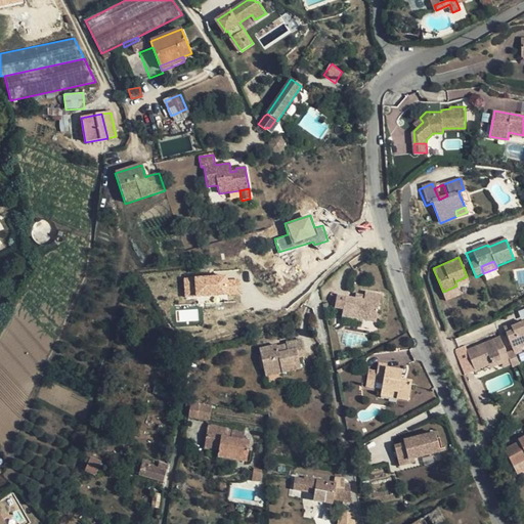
[(183,277),(184,297),(239,293),(238,278),(226,279),(226,273),(183,277)]
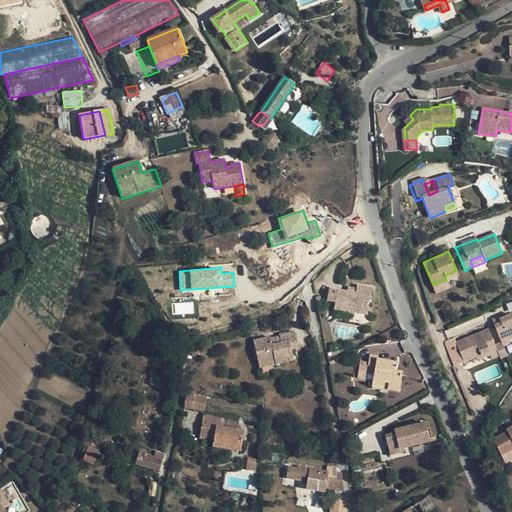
[(458,275),(456,270),(445,275),(446,279),(458,275)]
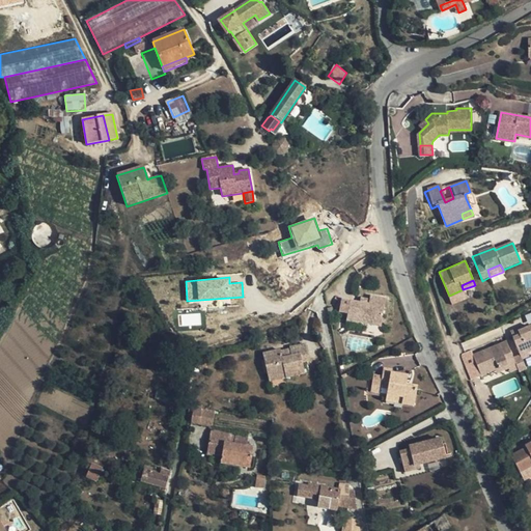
[(465,296),(463,289),(449,296),(451,302),(465,296)]
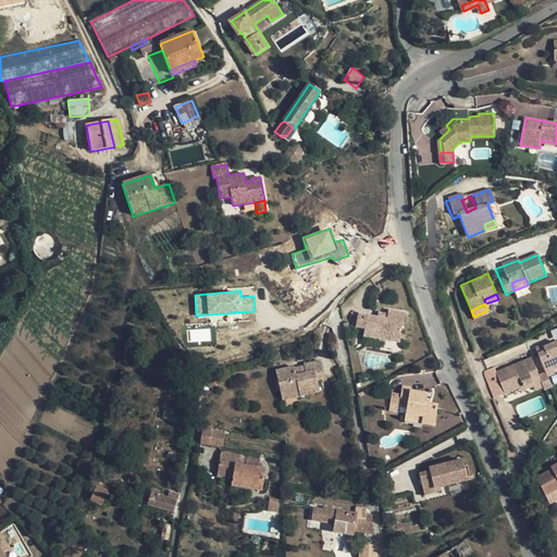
[(385,319),(376,318),(367,316),(356,314),(354,326),(364,329),(363,336),(398,342),(403,313),(387,310),(386,314),(385,319)]
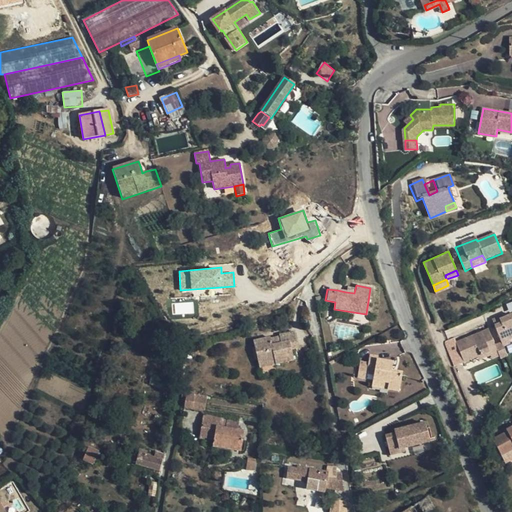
[(491,321),(494,327),(500,325),(499,321),(506,318),(504,315),(491,321)]
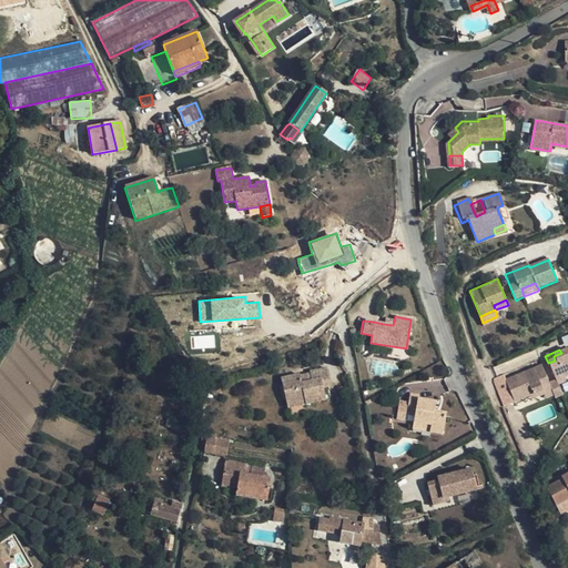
[(563,376),(564,377),(567,375),(567,351),(567,352),(567,351),(561,353),(554,356),(555,361),(548,363),(555,378),(563,376)]
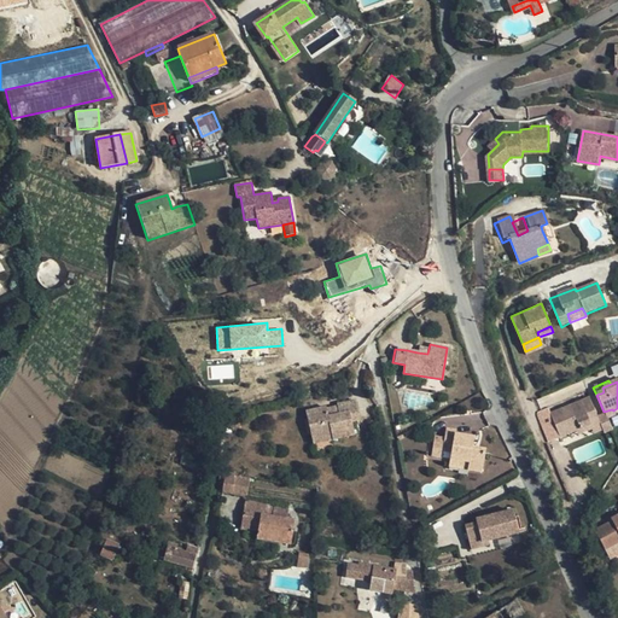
[(547,409),(535,414),(547,443),(573,432),(589,426),(588,421),(596,419),(588,398),(549,414),(547,409)]
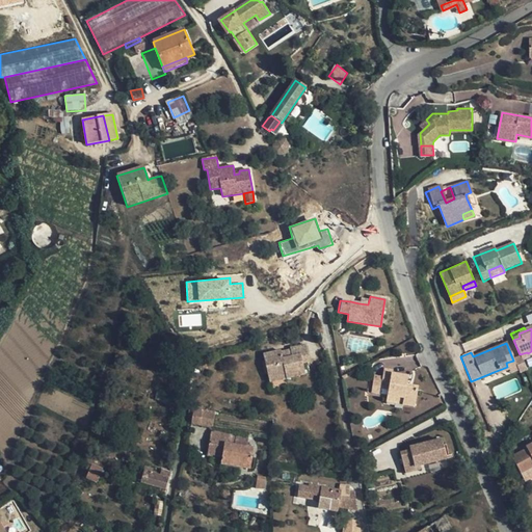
[(281,351),(263,354),(268,377),(285,374),(287,378),(306,374),(303,364),(310,362),(307,345),(290,348),(290,350),(291,357),(283,358),(281,352),(281,351)]
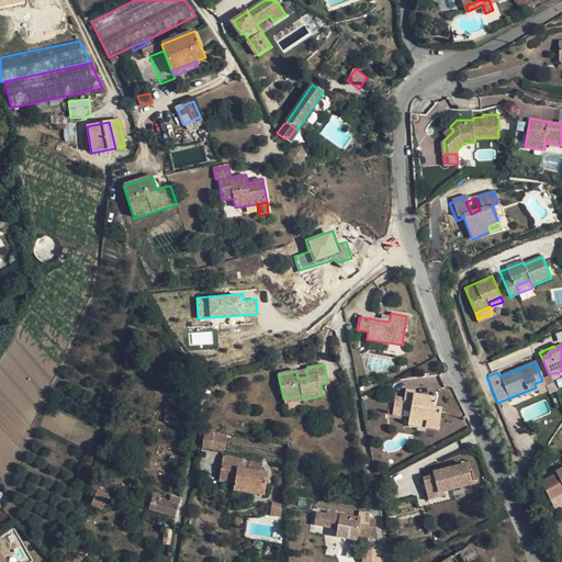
[(306,370),(296,372),(299,379),(307,378),(306,370)]
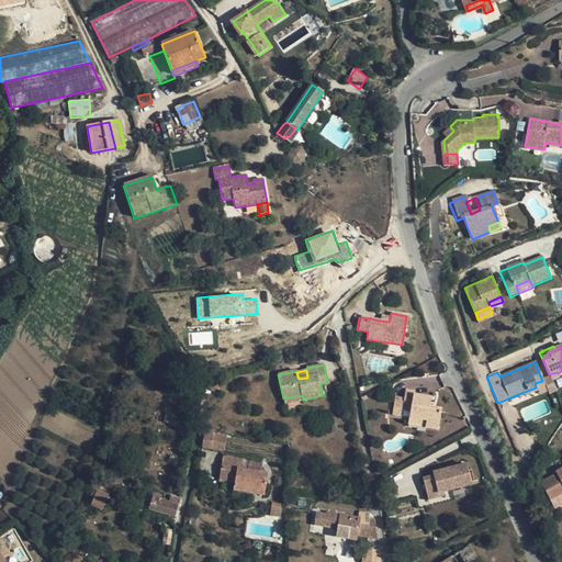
[(559,378),(558,373),(557,372),(549,374),(550,378),(551,381),(552,381),(559,378)]
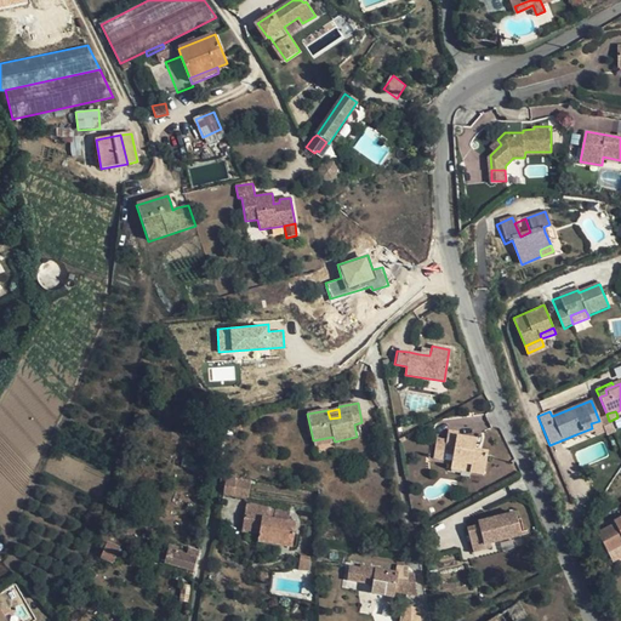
[(608,417),(599,421),(604,433),(605,436),(615,432),(610,421),(609,421),(608,417)]
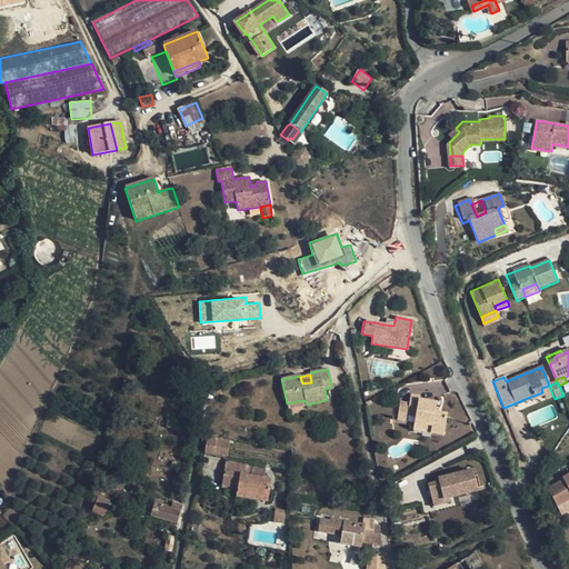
[(542,392),(543,396),(546,400),(553,397),(549,386),(541,388),(542,392)]
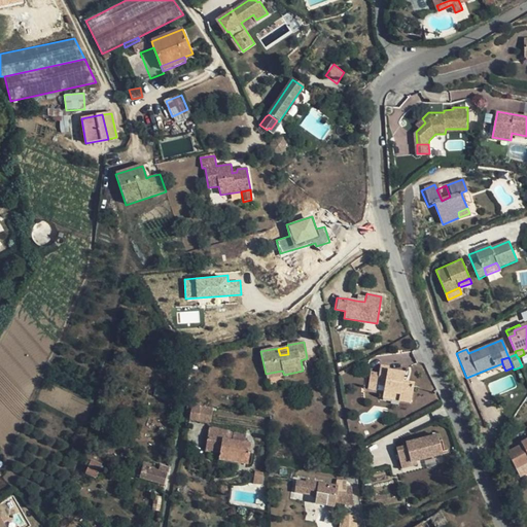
[(376,373),(381,385),(385,386),(384,391),(399,393),(399,399),(411,401),(413,385),(402,384),(402,380),(403,373),(388,370),(388,366),(380,364),(379,373),(376,373)]
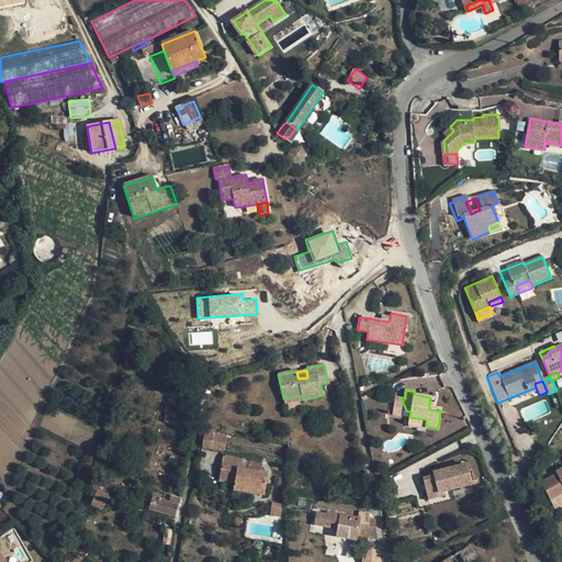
[(406,411),(401,397),(395,396),(393,414),(402,416),(403,411),(406,411)]
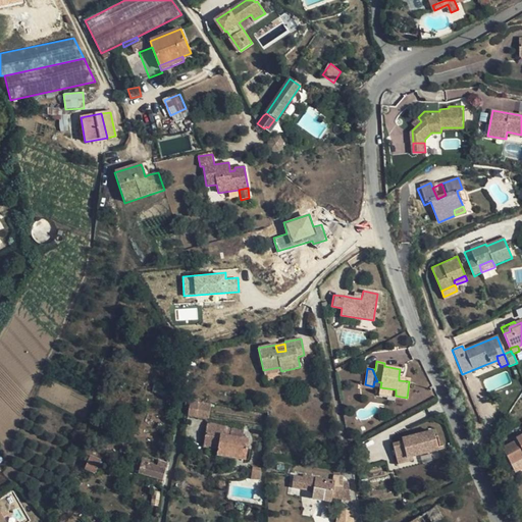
[(380,387),(383,394),(396,396),(396,389),(380,387)]
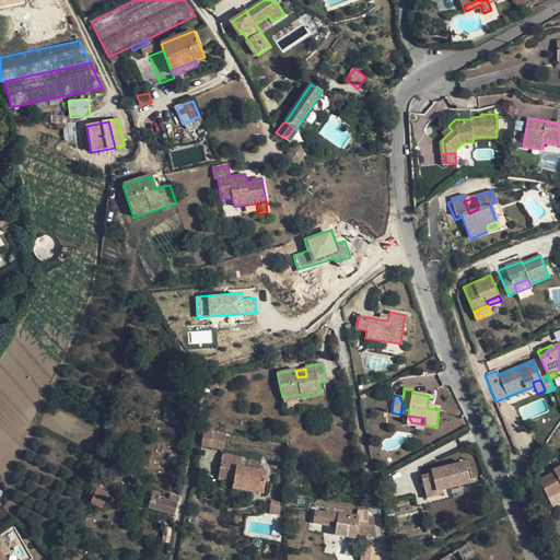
[(226,434),(202,430),(199,445),(223,450),(226,434)]
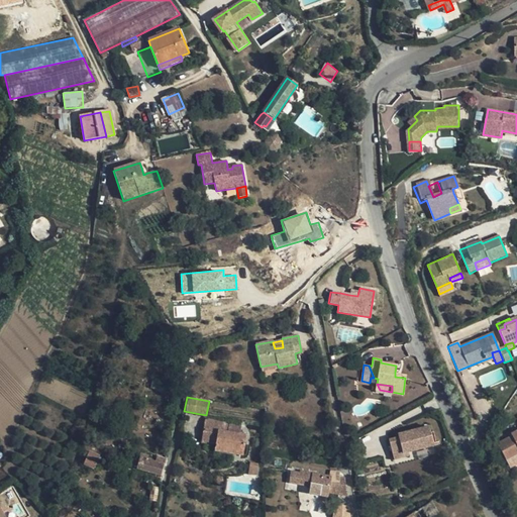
[(218,431),(216,445),(215,451),(242,455),(243,455),(246,436),(240,434),(241,425),(229,423),(229,424),(229,427),(224,426),(225,423),(224,423),(205,420),(204,429),(218,431)]
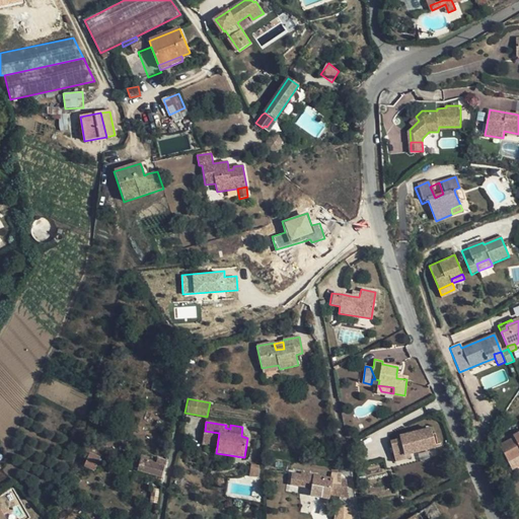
[(402,435),(411,452),(435,444),(430,426),(402,435)]
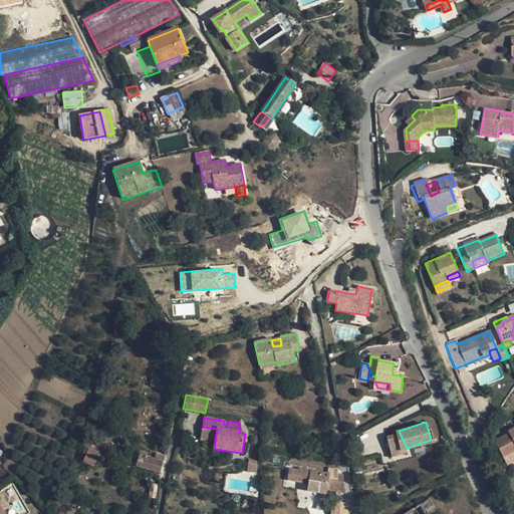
[(513,426),(509,429),(511,431),(497,438),(505,455),(513,451),(513,453),(513,426)]
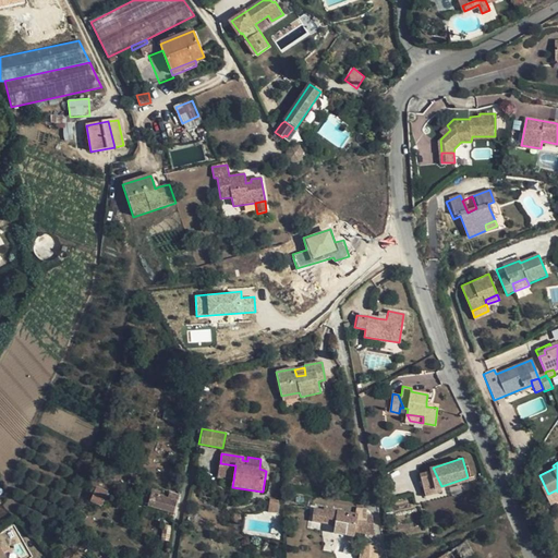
[(218,478),(233,481),(235,465),(220,463),(218,478)]
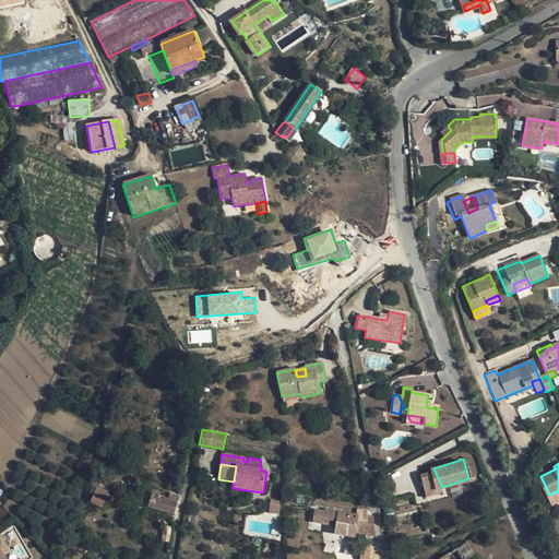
[(129,474),(130,471),(117,465),(115,470),(129,474)]
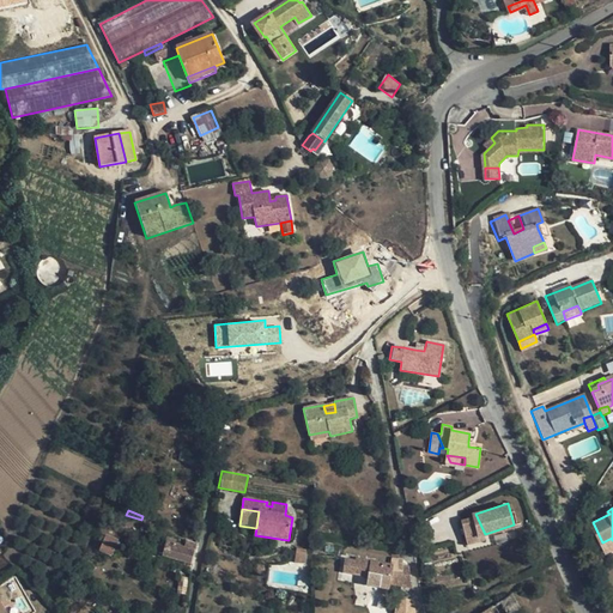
[(485,534),(475,514),(472,515),(472,519),(462,522),(469,545),(481,541),(479,535),(485,534)]
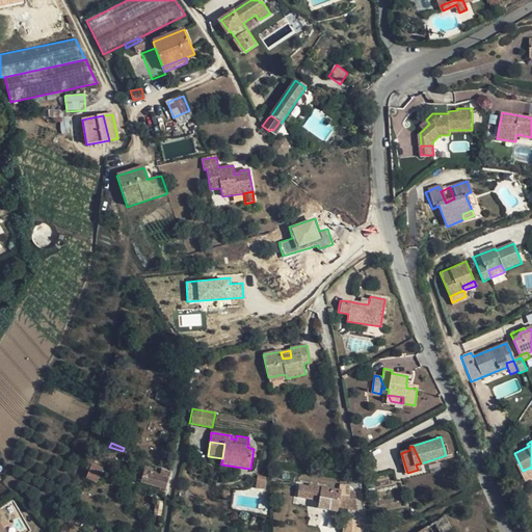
[(102,470),(91,466),(86,478),(97,482),(102,470)]
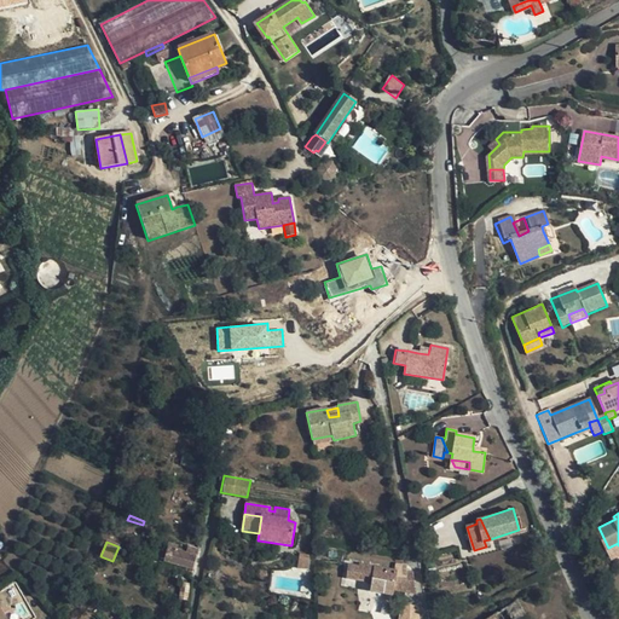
[(613,557),(618,554),(618,545),(618,543),(608,548),(613,557)]
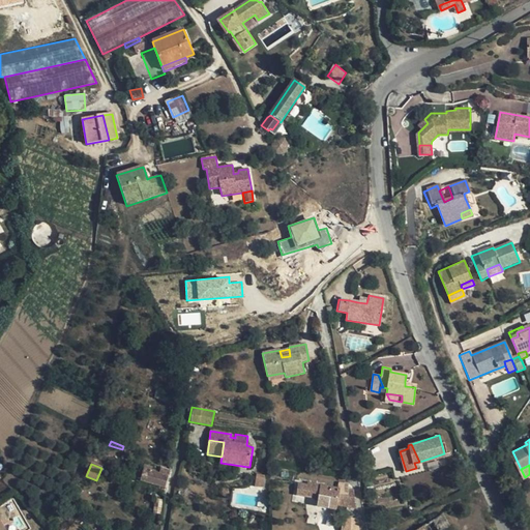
[(168,476),(159,474),(151,472),(143,469),(143,471),(131,468),(128,478),(141,481),(165,488),(168,476)]
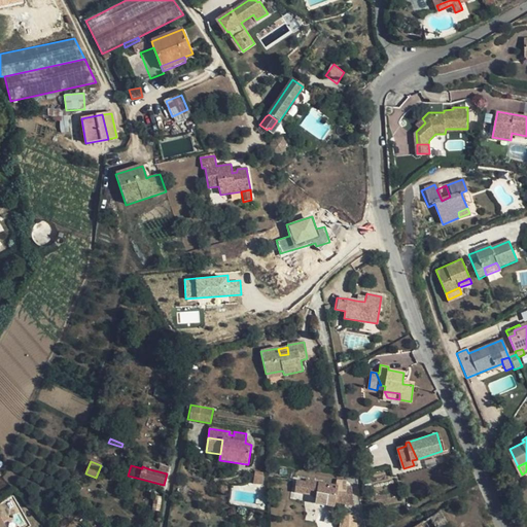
[(252,484),(262,485),(262,483),(257,482),(258,475),(254,475),(252,484)]
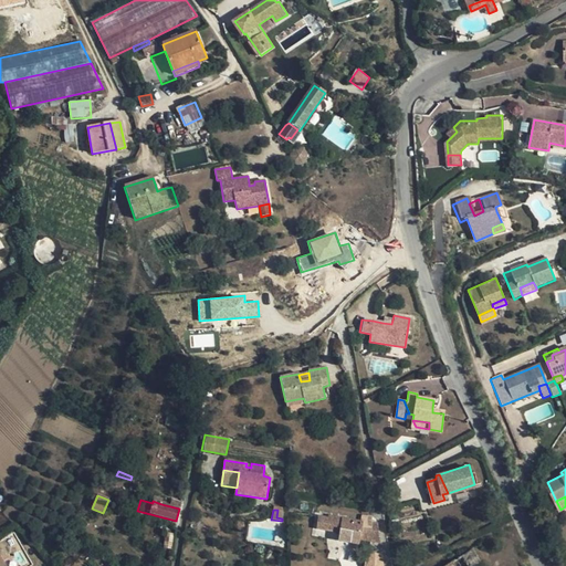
[(380,543),(377,523),(363,523),(342,520),(342,519),(328,516),(327,519),(318,517),(316,528),(339,533),(341,530),(359,533),(359,540),(380,543)]
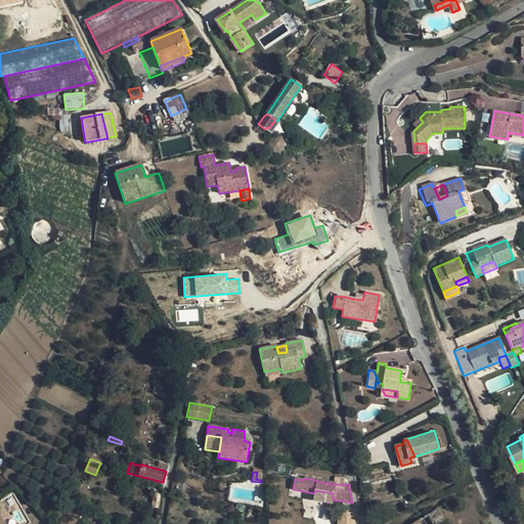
[(438,523),(444,521),(438,510),(428,515),(433,523),(438,523)]
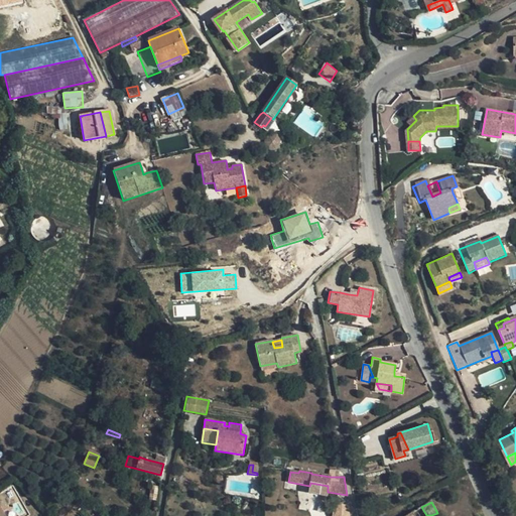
[(334,504),(334,515),(349,515),(349,504),(334,504)]
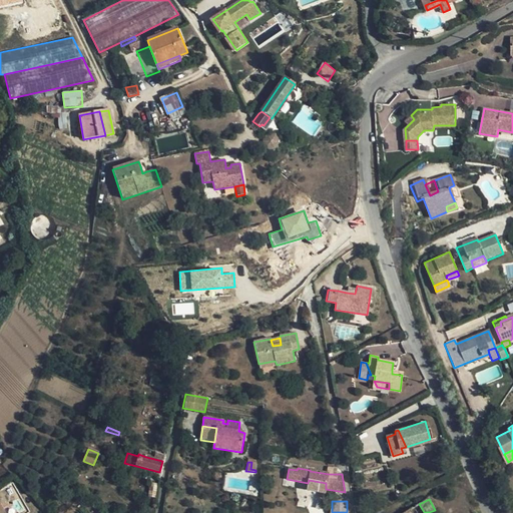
[(424,512),(419,504),(404,512),(424,512)]
